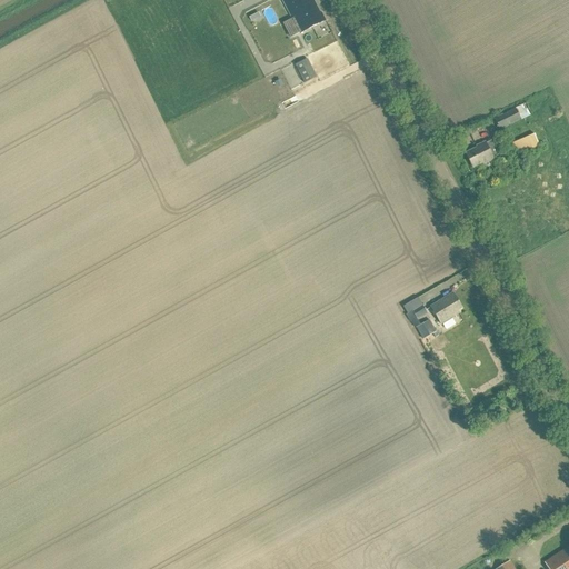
[(313,0),(281,0),(299,35),(325,21),(313,0)]
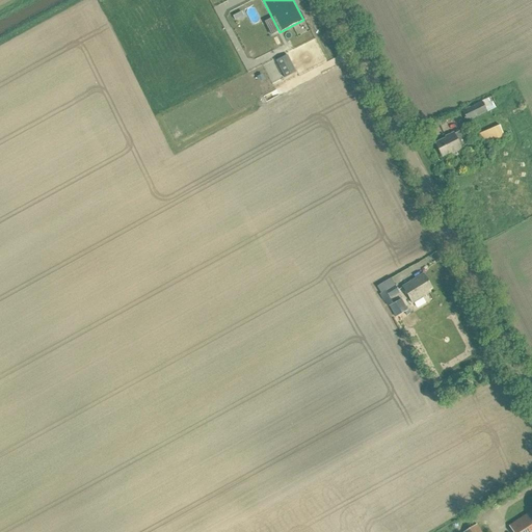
[(283,79),(295,73),(287,55),(274,61),(283,79)]
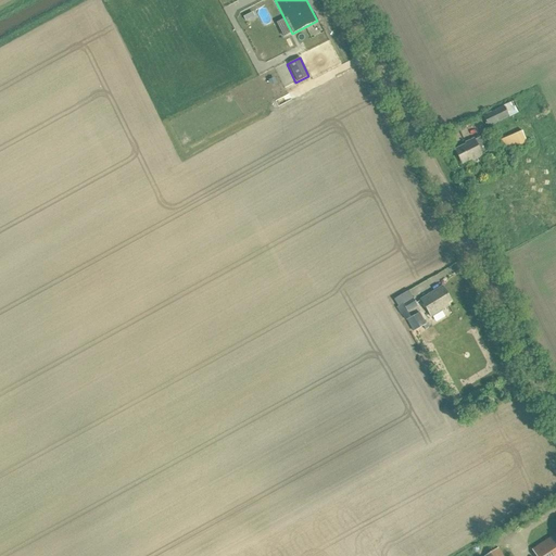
[(503,105),(482,116),(489,127),(509,117),(503,105)]
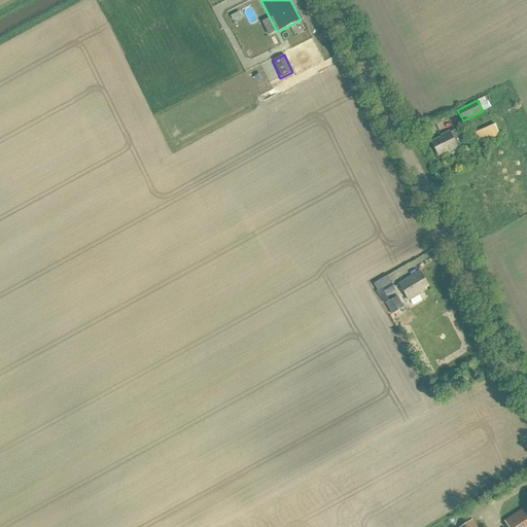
[(494,125),(471,134),(477,145),(499,136),(494,125)]
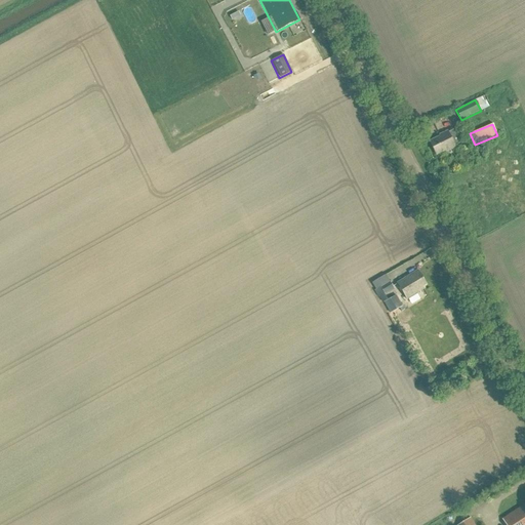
[(446,131),(439,135),(440,136),(430,143),(436,155),(446,150),(446,151),(453,147),(453,146),(458,143),(452,130),(446,133),(446,131)]
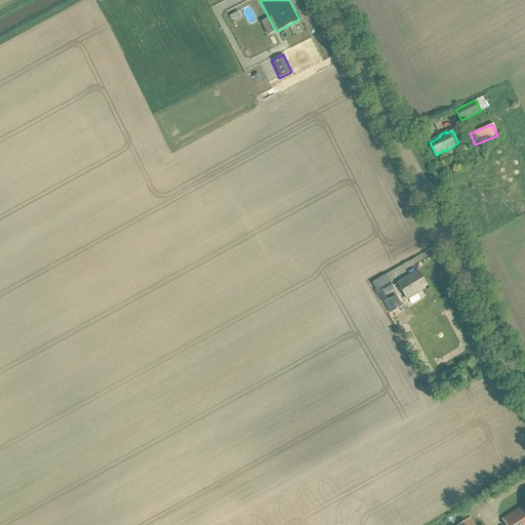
[(423,286),(427,284),(418,270),(397,282),(407,298),(425,288),(423,286)]
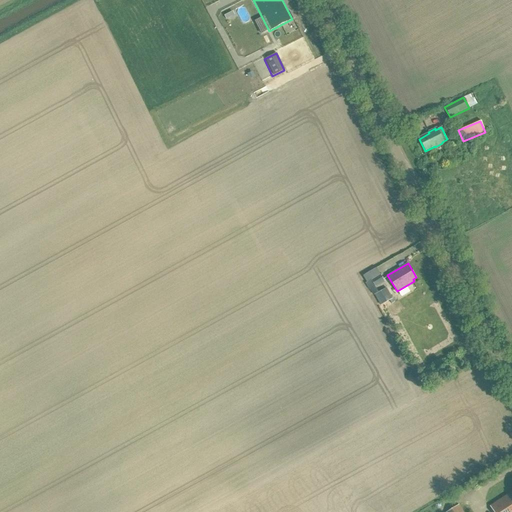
[(393,300),(387,289),(378,294),(384,305),(390,301),(392,304),(395,302),(393,300)]
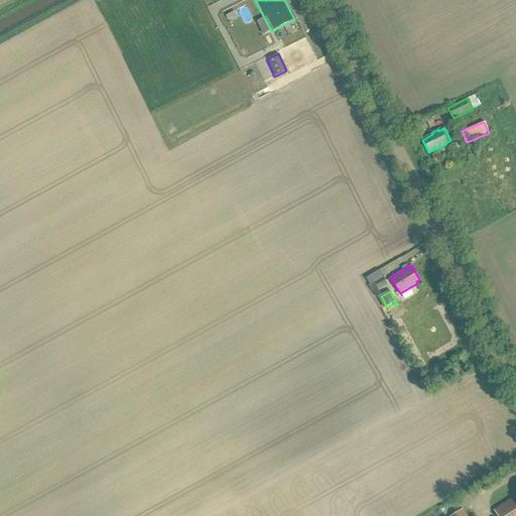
[(515,515),(515,496),(493,511),(496,515),(515,515)]
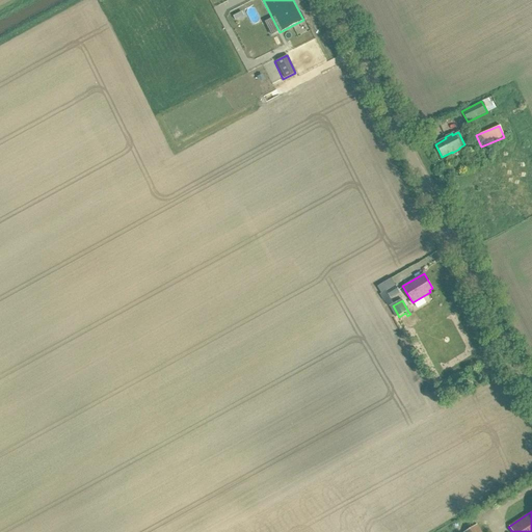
All buildings are outlined.
